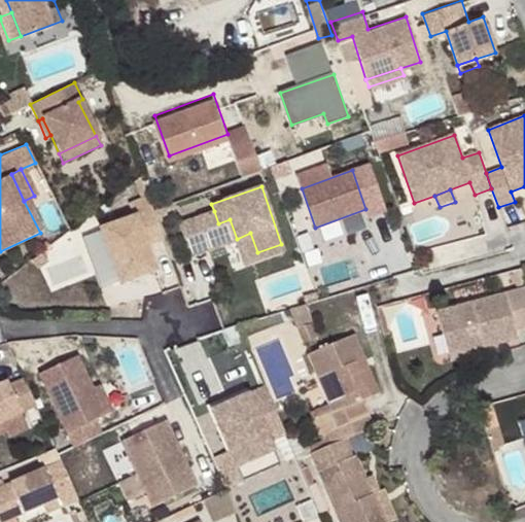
[(152,209),(147,194),(129,201),(133,214),(101,225),(120,279),(154,267),(146,243),(142,234),(160,228),(152,209)]
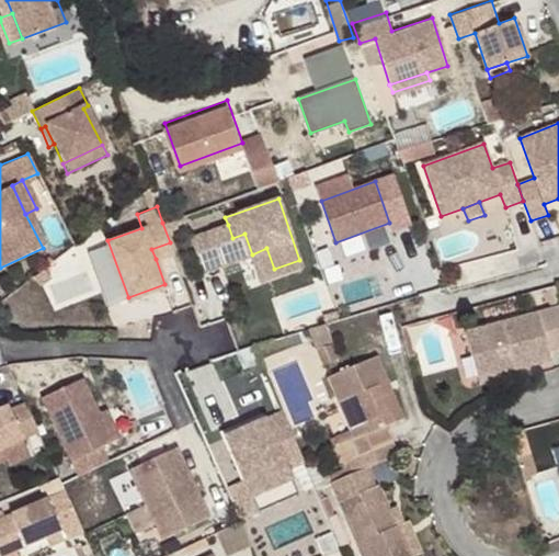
[(228,225),(213,230),(224,263),(252,254),(244,234),(232,238),(228,225)]
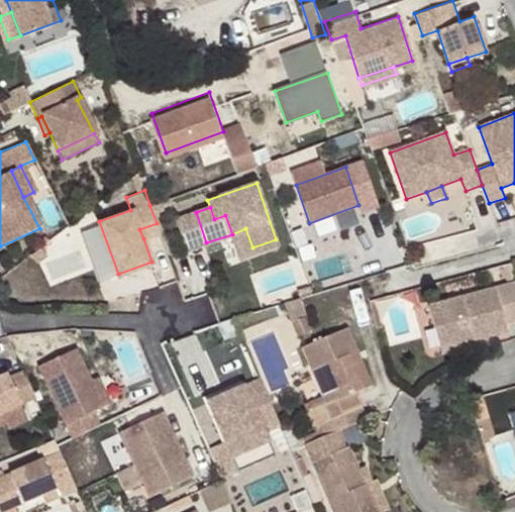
[(176,219),(187,249),(206,242),(196,212),(176,219)]
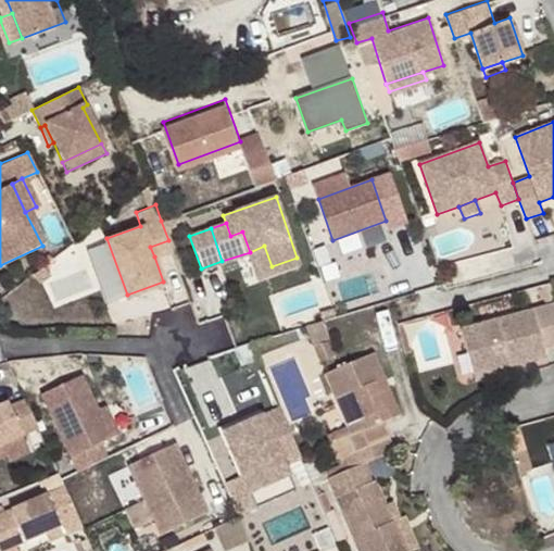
[(172,250),(168,240),(150,247),(154,257),(172,250)]
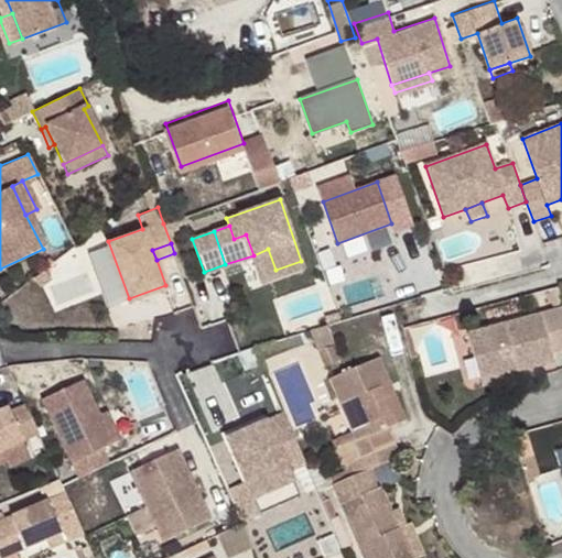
[(268,249),(254,255),(263,283),(304,269),(301,261),(276,270),(268,249)]
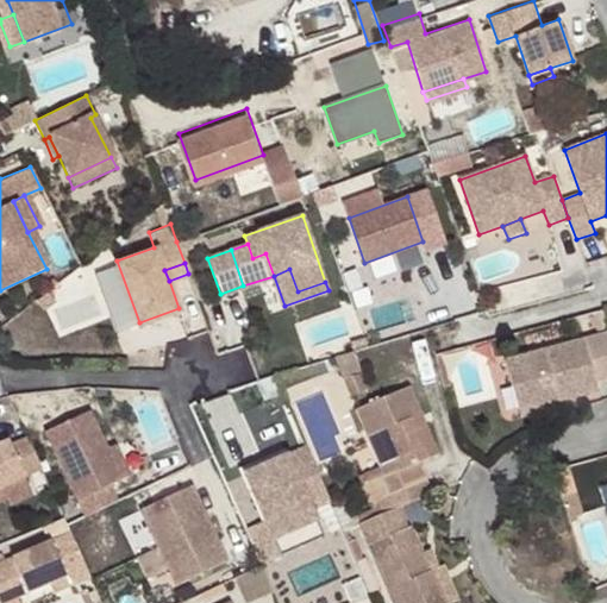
[(600,381),(606,378),(606,332),(508,357),(523,407),(561,396),(563,401),(601,390),(600,381)]
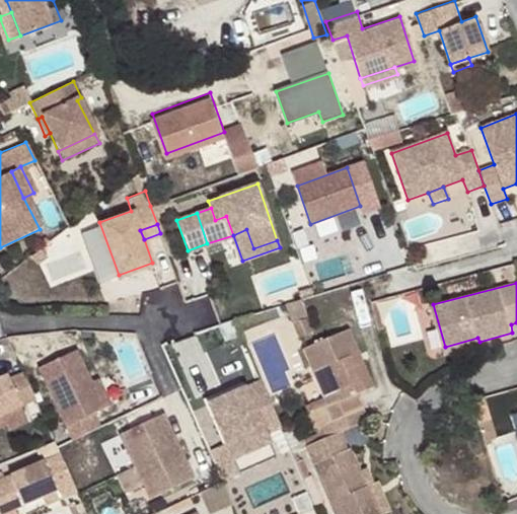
[(342,433),(346,431),(340,419),(364,409),(358,394),(374,387),(349,329),(305,349),(330,406),(313,413),(325,440),(342,433)]
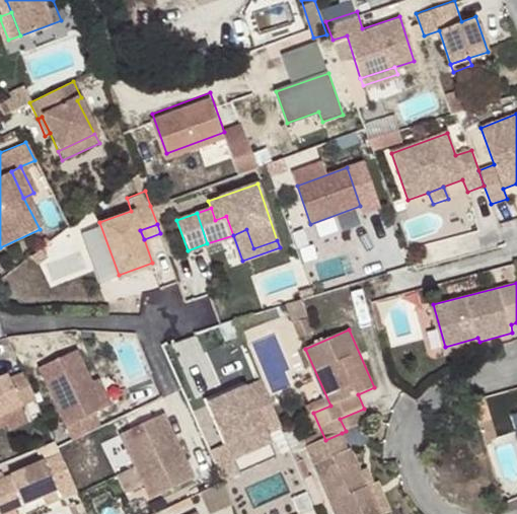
[(35,367),(71,439),(97,426),(91,412),(101,408),(89,381),(73,350),(35,367)]
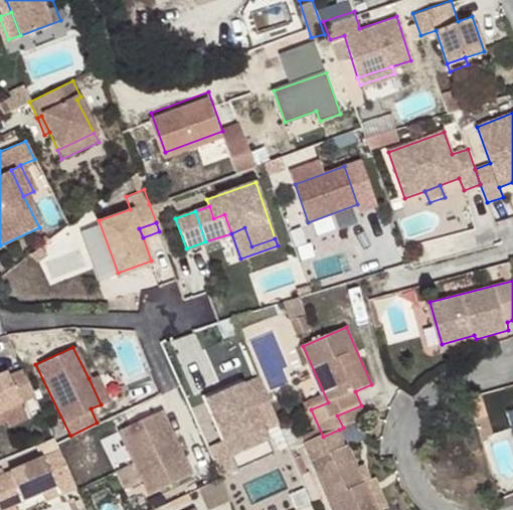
[(0,408),(32,394),(20,368),(6,374),(3,370),(0,371),(0,408)]
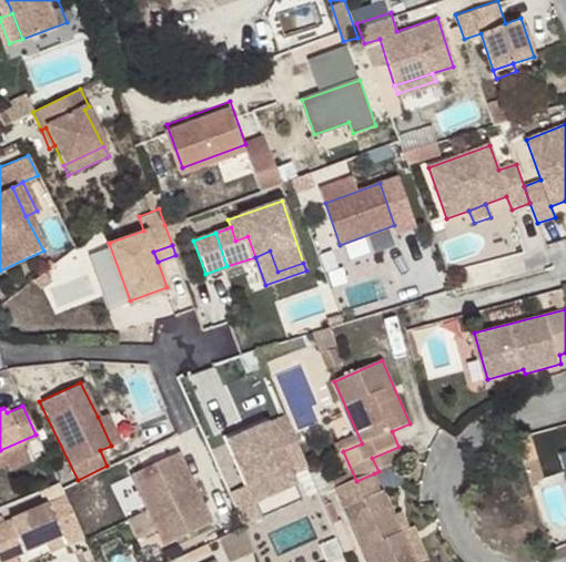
[(104,414),(98,417),(111,446),(119,441),(104,414)]
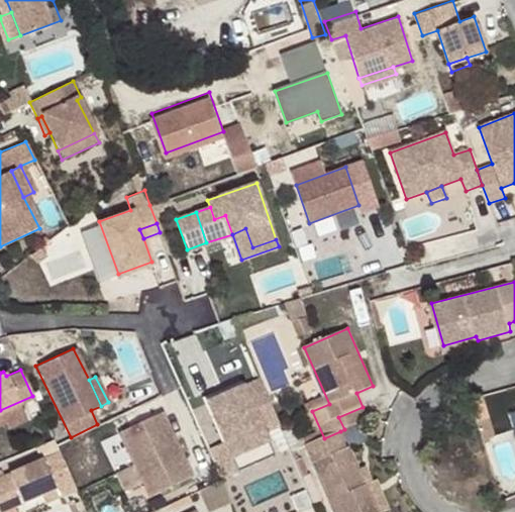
[(268,433),(282,427),(263,380),(211,401),(240,472),(277,456),(268,433)]
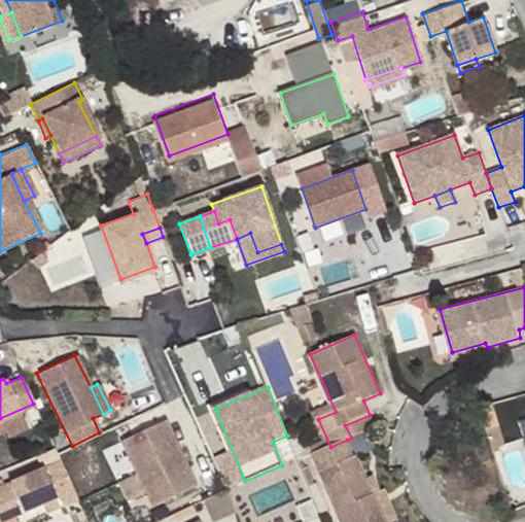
[(370,415),(345,425),(351,438),(375,426),(370,415)]
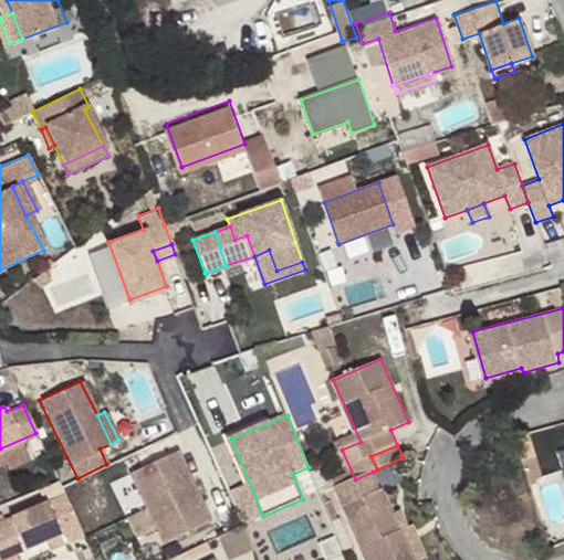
[(177,446),(128,469),(163,539),(210,516),(177,446)]
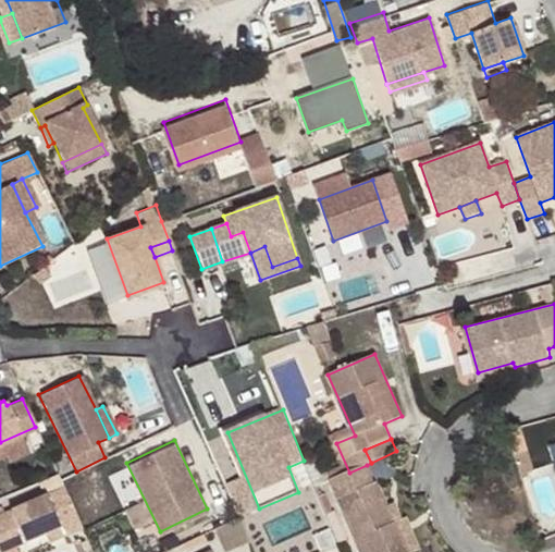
[(349,473),(332,480),(364,551),(408,551),(396,523),(379,483),(374,482),(367,465),(349,473)]
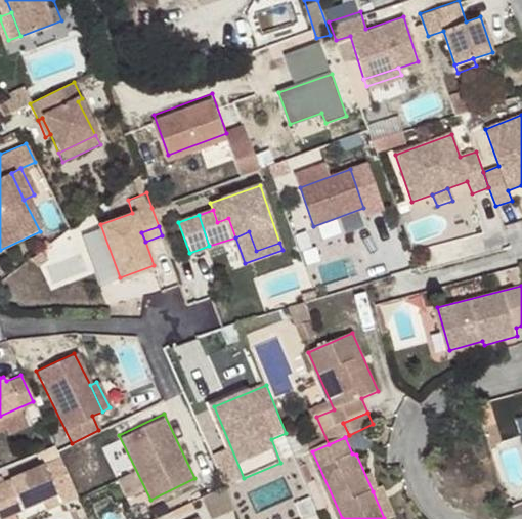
[(69,480),(58,456),(0,481),(0,516),(1,518),(43,499),(41,492),(69,480)]
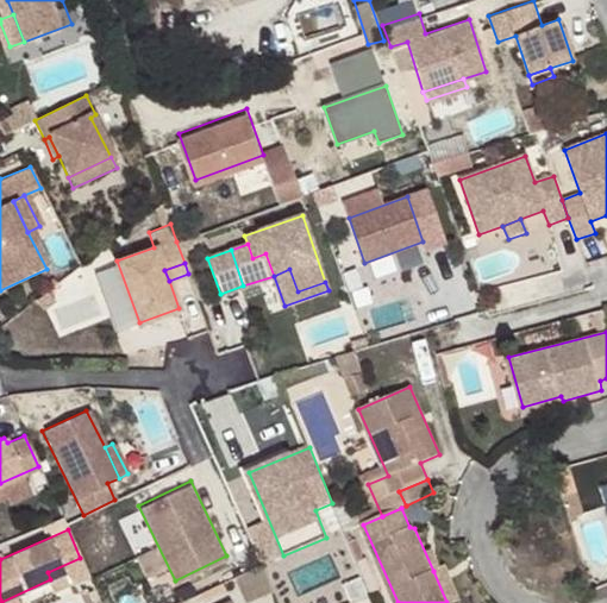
[(55,590),(89,576),(80,558),(48,572),(50,579),(55,590)]
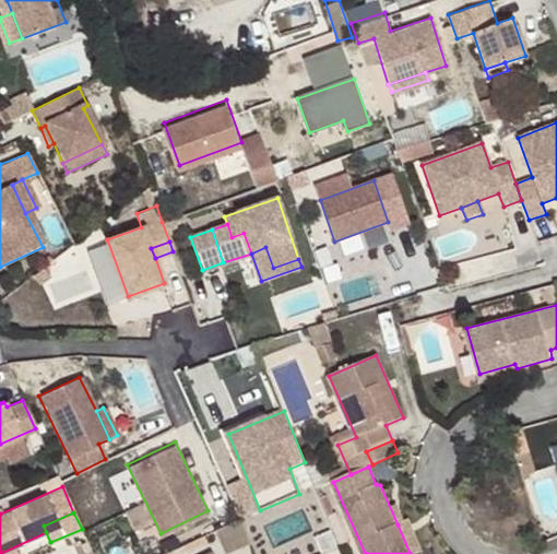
[(398,525),(410,553),(419,553),(423,553),(410,520),(398,525)]
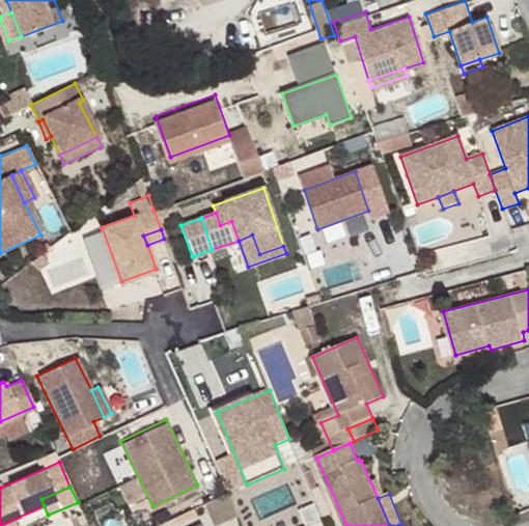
[(194,502),(160,518),(163,525),(173,525),(199,515),(194,502)]
